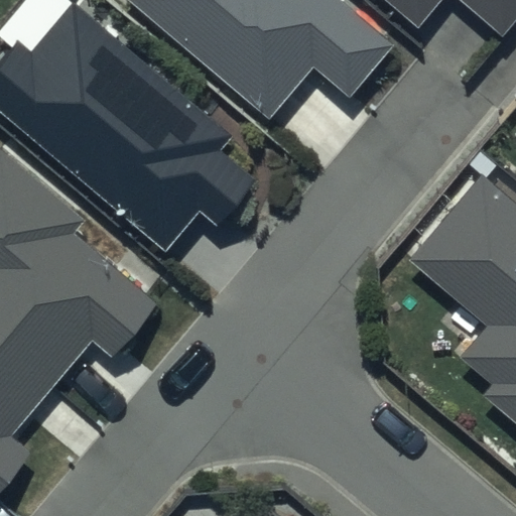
[(396,44),(344,0),(127,0),(269,119),(312,68),(350,99),(396,44)]
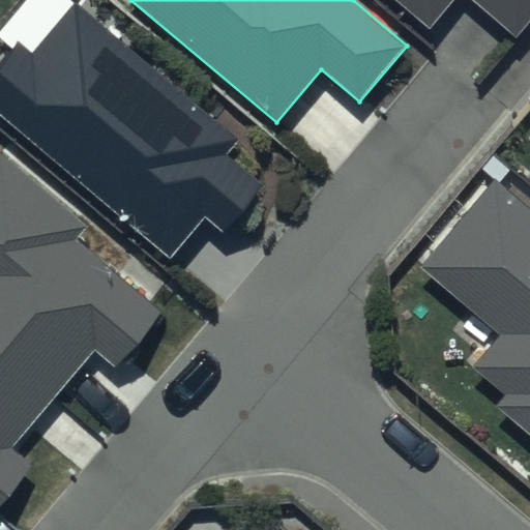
[(529,0),(403,0),(430,22),(447,0),(475,0),(518,34),(529,18),(529,0)]
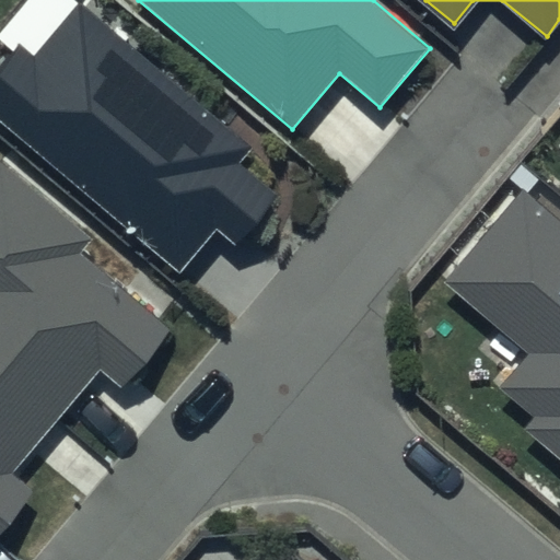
[(249,150),(78,8),(35,59),(16,44),(0,63),(0,124),(176,271),(213,226),(236,245),(279,194),(240,161),(249,150)]
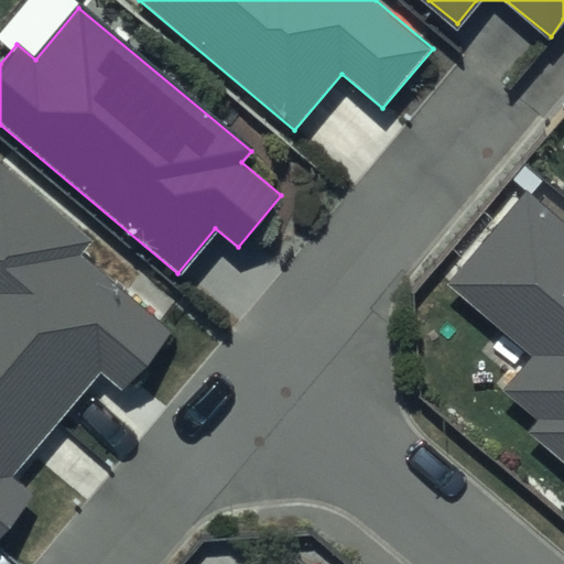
[(95,240),(0,159),(0,534),(35,494),(14,475),(100,375),(120,392),(171,334),(80,257),(95,240)]
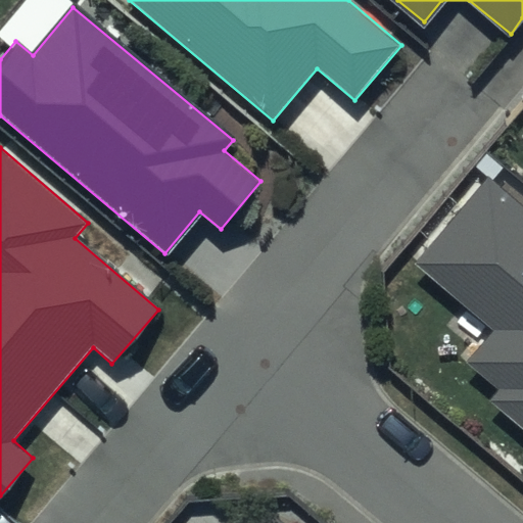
[(522,208),(488,180),(419,263),(495,326),(467,361),(498,387),(487,399),(522,429),(522,208)]
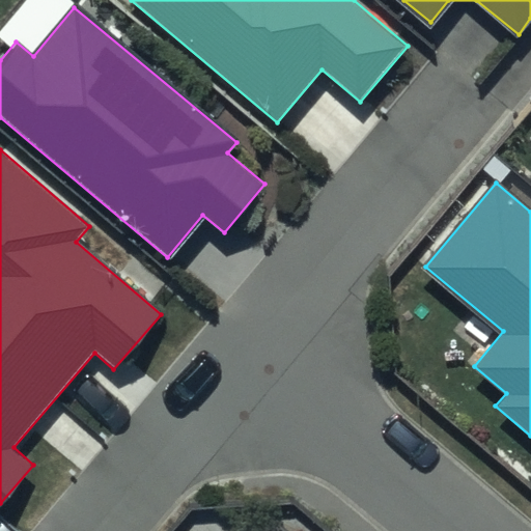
All buildings are outlined.
